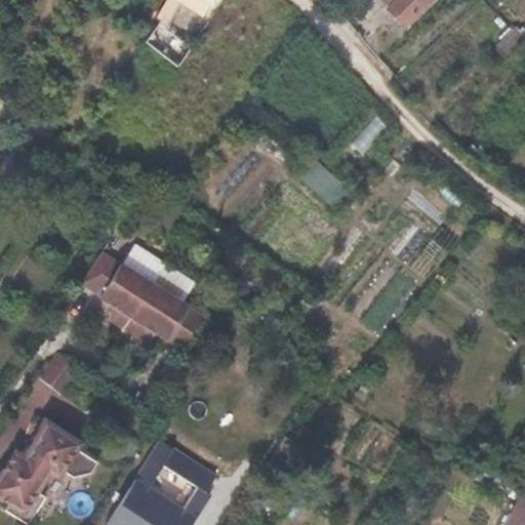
[(180,3),(175,0),(166,0),(157,16),(161,19),(146,41),(145,42),(152,47),(165,29),(180,3)]
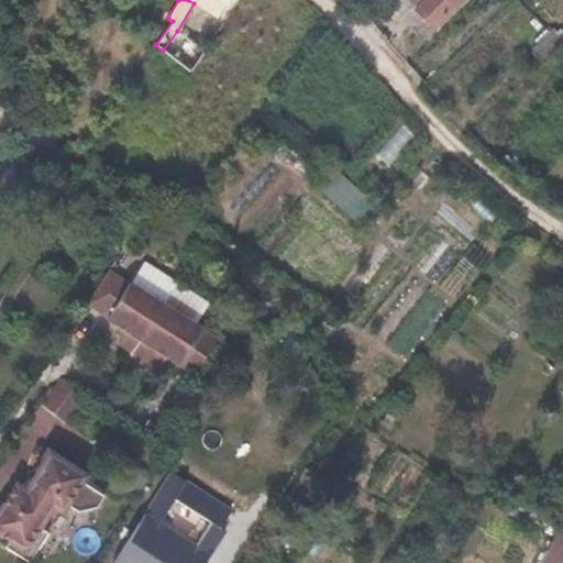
[(188,0),(194,3),(196,0),(197,0),(220,14),(228,0),(188,0)]
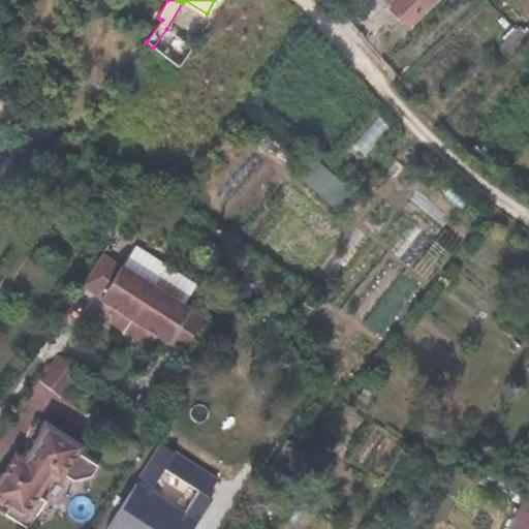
[(406,25),(432,0),(398,0),(390,8),(406,25)]
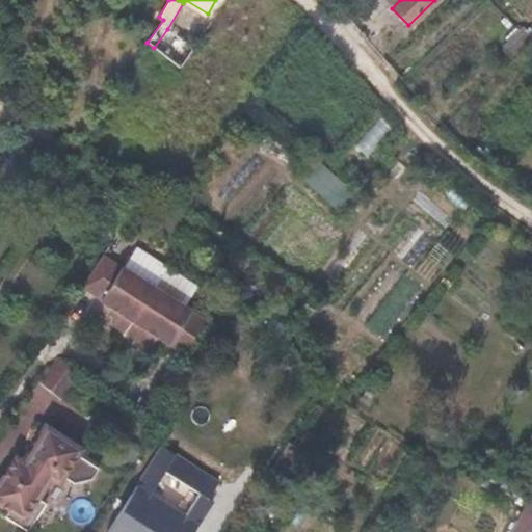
[(193,50),(167,29),(154,48),(180,68),(193,50)]
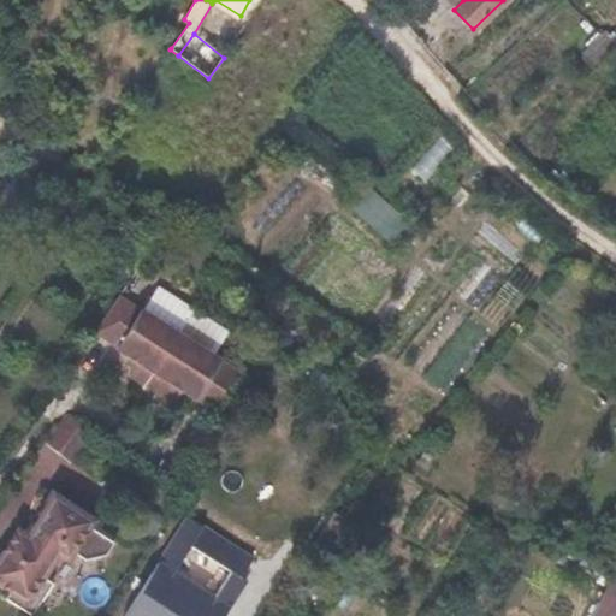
[(615,49),(615,47),(605,36),(588,54),(600,66),(615,49)]
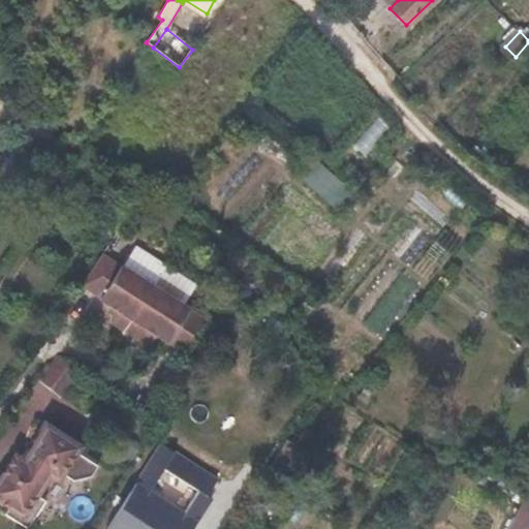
[(330,198),(339,187),(322,174),(314,185),(330,198)]
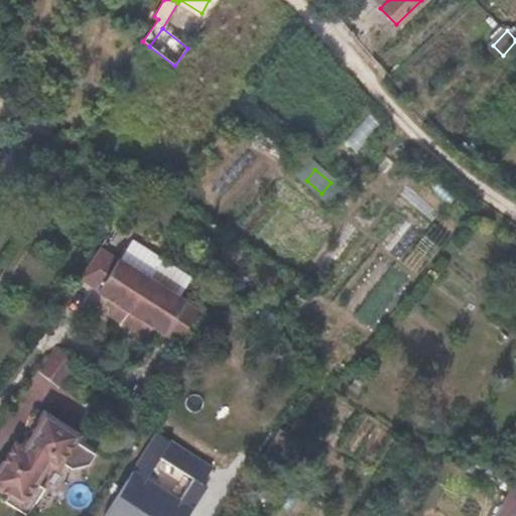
[(192,278),(133,240),(120,259),(151,280),(179,298),(192,278)]
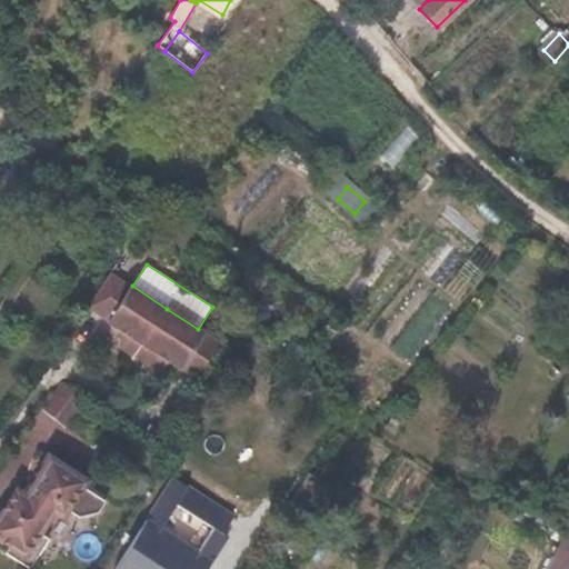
[(137,357),(167,309),(132,286),(112,272),(88,307),(109,321),(108,321),(129,335),(121,347),(137,357)]
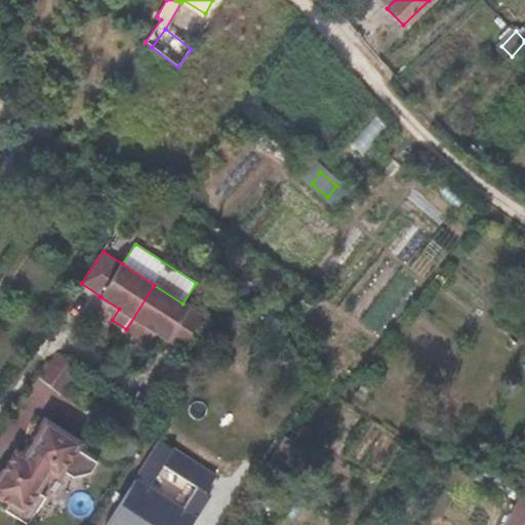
[(183,304),(154,285),(126,329),(139,337),(147,327),(182,350),(202,317),(183,304)]
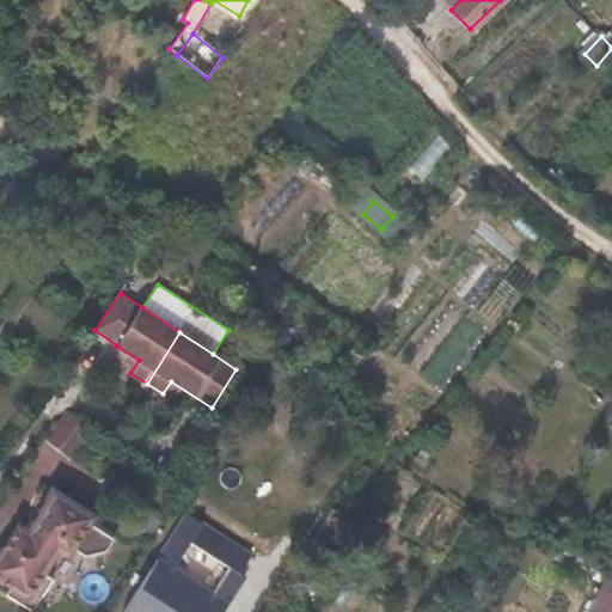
[(96,428),(67,409),(44,439),(71,460),(96,428)]
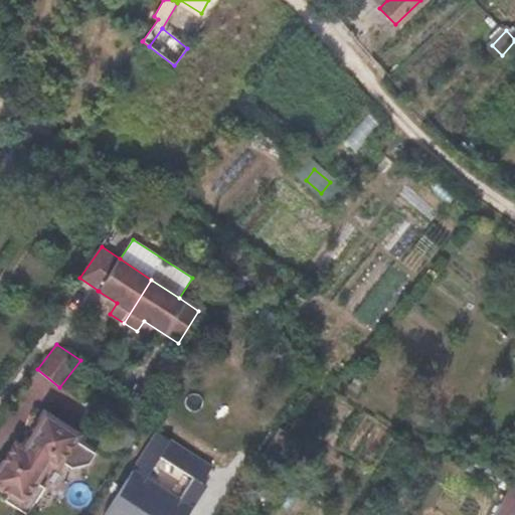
[(95,455),(73,441),(76,437),(45,415),(29,441),(33,444),(27,452),(23,449),(13,442),(0,462),(0,488),(8,493),(3,500),(25,514),(43,488),(34,482),(52,457),(70,469),(88,465),(95,455)]
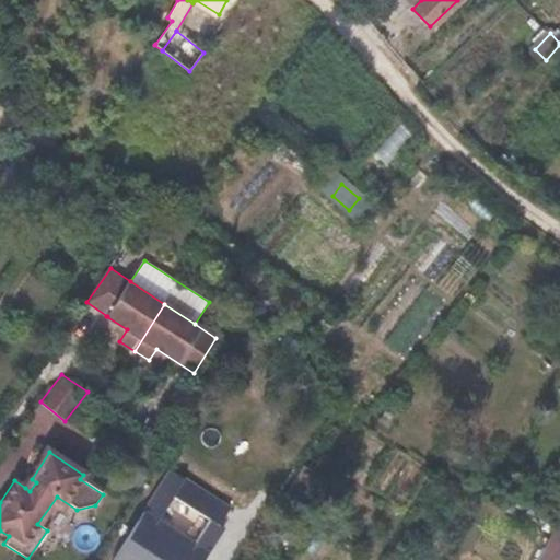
[(140,465),(132,476),(141,482),(149,470),(140,465)]
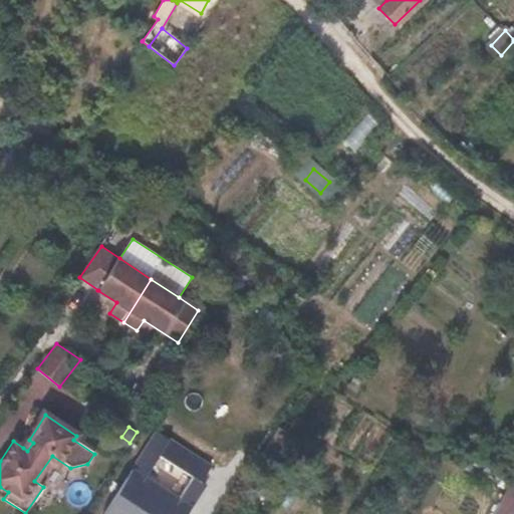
[(188,513),(207,484),(202,481),(212,466),(159,431),(105,513),(188,513)]
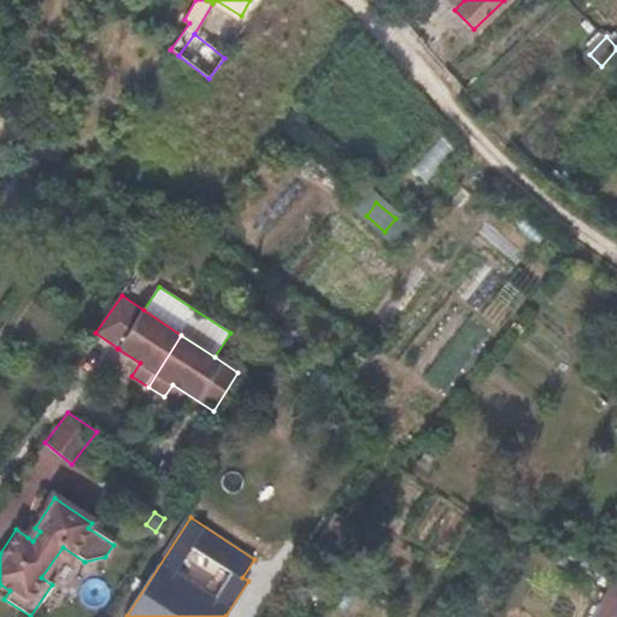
[(33,541),(40,532),(35,528),(28,538),(33,541)]
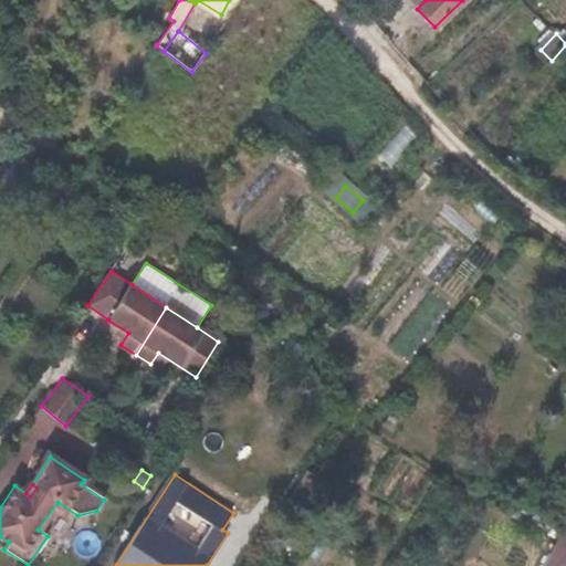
[(565,565),(565,527),(565,528),(547,565),(565,565)]
